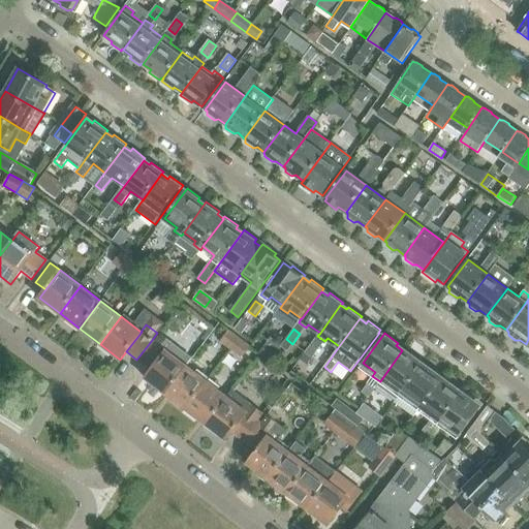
[(141,363),(151,370),(166,350),(166,351),(173,344),(161,336),(155,342),(141,363)]
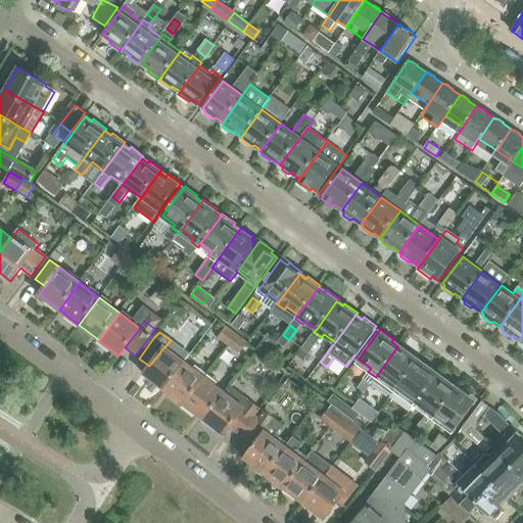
[(301,348),(308,353),(316,343),(308,339),(301,348)]
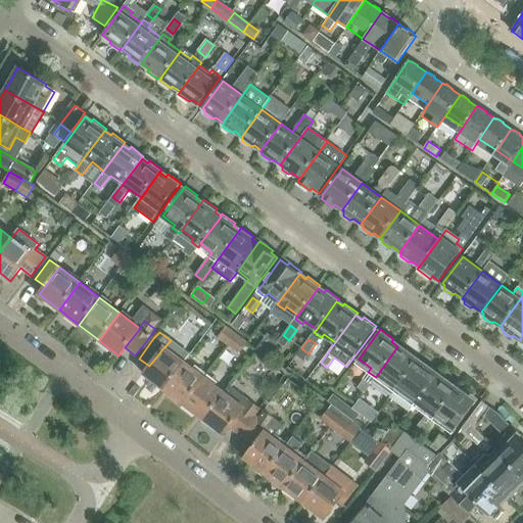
[(413,353),(399,343),(397,346),(378,374),(390,382),(387,386),(388,386),(375,406),(381,410),(397,388),(417,361),(411,355),(413,353)]
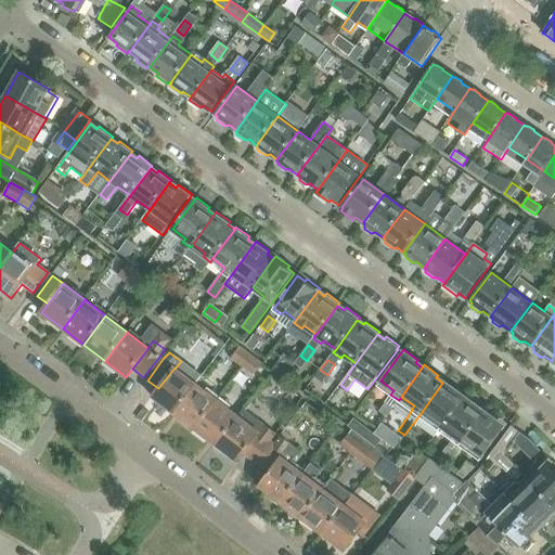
[(152,397),(173,413),(195,384),(175,369),(175,368),(158,388),(152,397)]
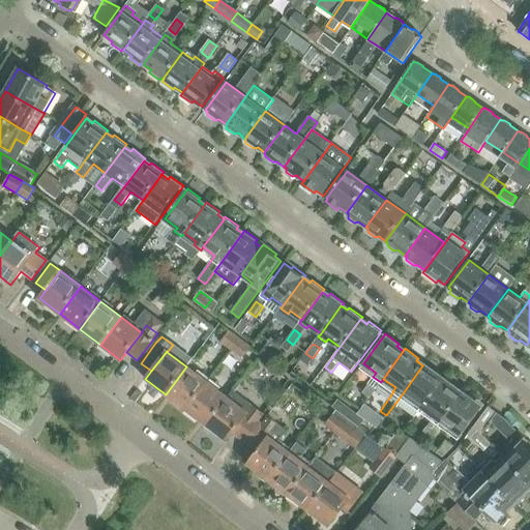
[(424,362),(422,365),(403,393),(414,402),(399,424),(406,430),(422,407),(442,379),(436,375),(438,372),(424,362)]
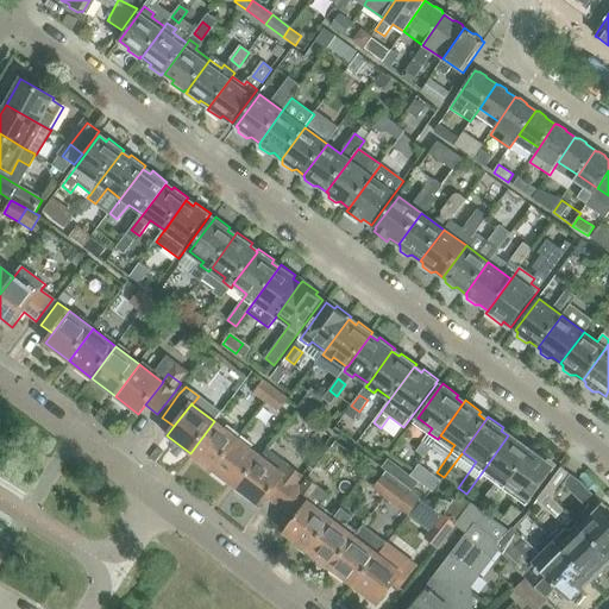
[(190,453),(214,471),(238,439),(214,421),(190,453)]
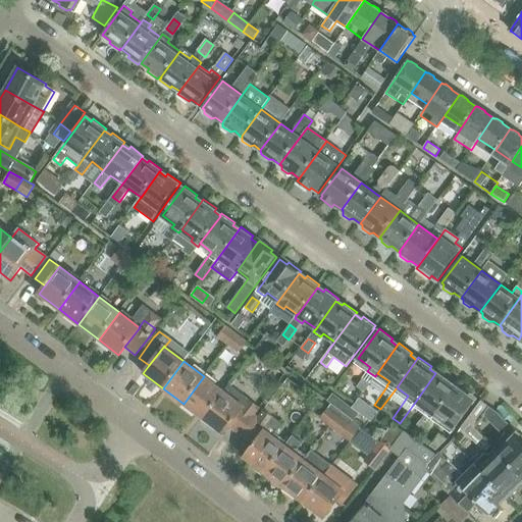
[(437,371),(435,373),(416,401),(427,410),(425,413),(426,414),(412,432),(419,437),(434,415),(455,387),(449,383),(451,380),(437,371)]
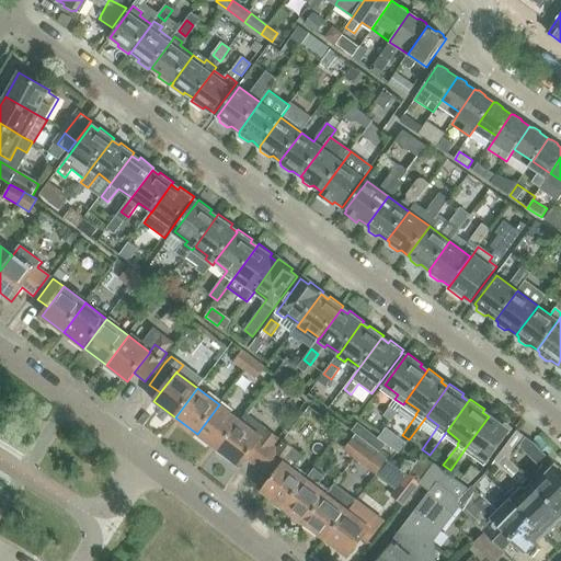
[(197,434),(218,450),(240,421),(219,404),(197,434)]
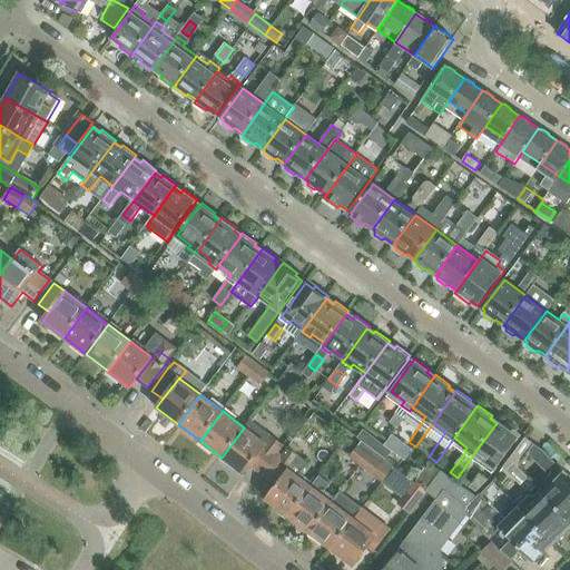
[(387,426),(394,432),(404,419),(397,413),(387,426)]
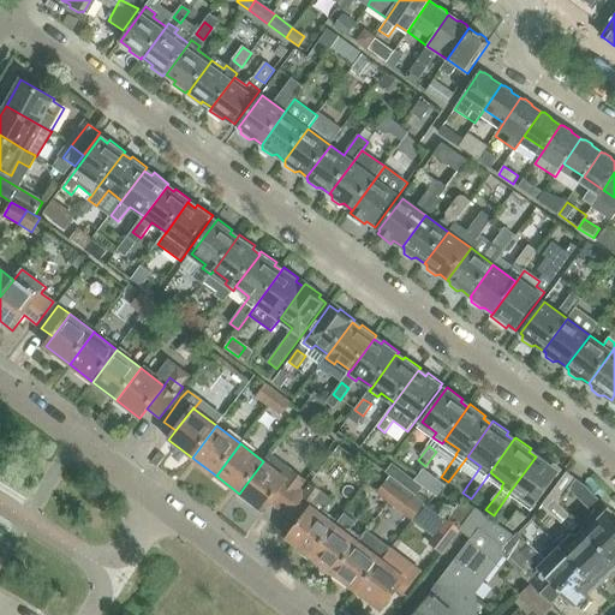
[(344,472),(352,460),(338,449),(329,460),(344,472)]
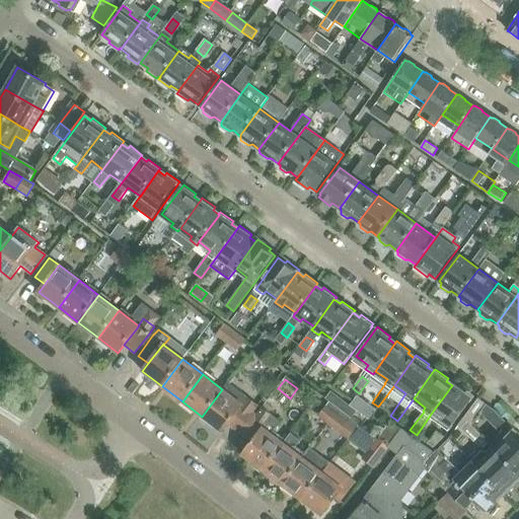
[(222,389),(202,417),(222,432),(228,424),(238,431),(252,412),(253,413),(258,405),(228,382),(222,389)]
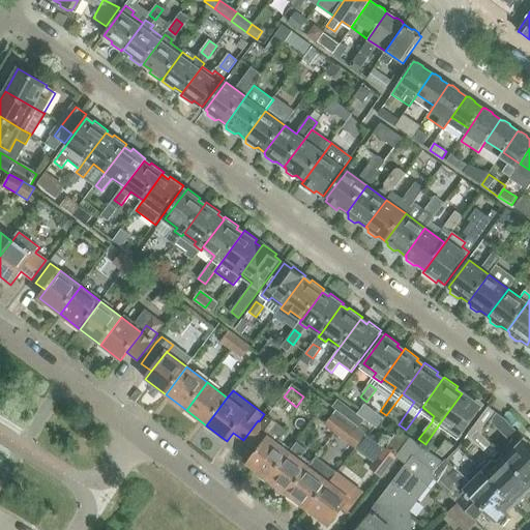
[(464,391),(462,393),(441,421),(453,431),(451,434),(459,439),(481,408),(475,404),(477,401),(464,391)]
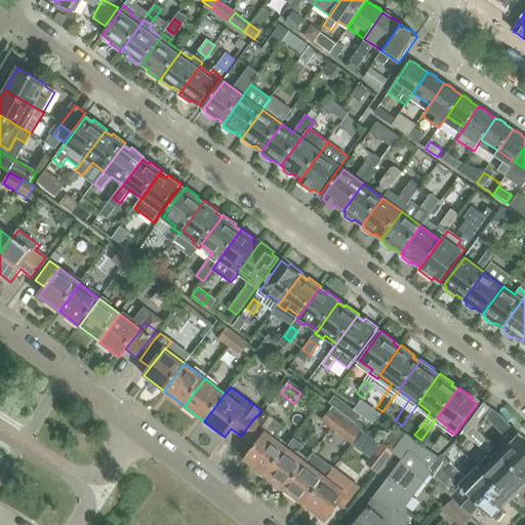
[(473,429),(477,432),(492,410),(483,404),(469,425),(473,429)]
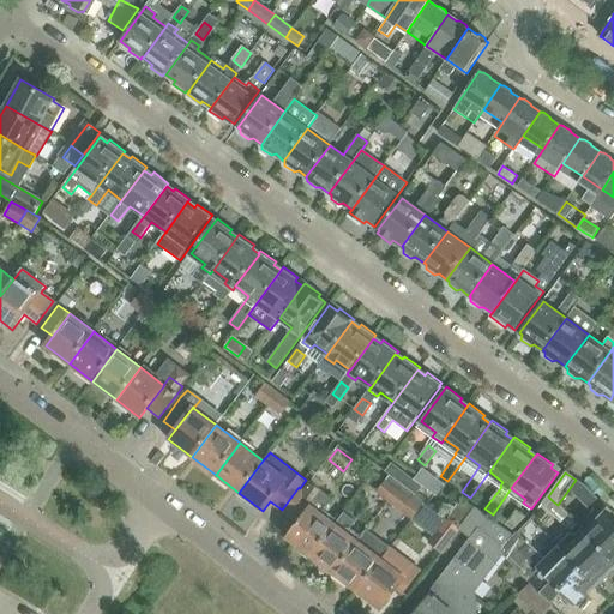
[(389,501),(398,489),(386,480),(377,492),(389,501)]
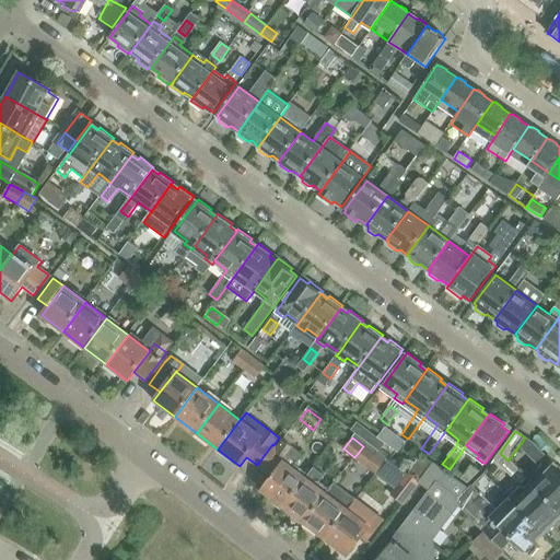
[(302,456),(294,450),(282,440),(277,447),(261,468),(272,477),(261,490),(283,506),(305,478),(293,468),(302,456)]
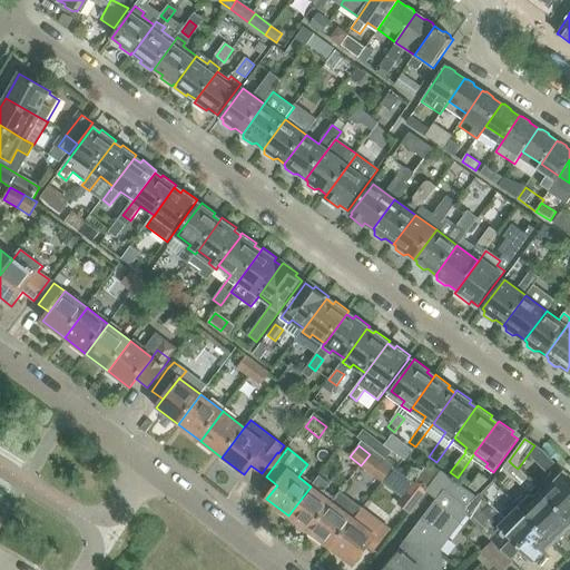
[(361,465),(373,474),(381,463),(370,454),(361,465)]
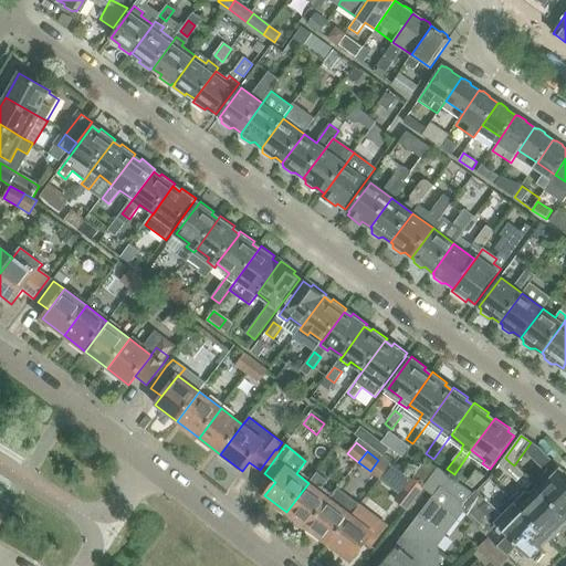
[(532,483),(538,489),(565,516),(565,477),(542,452),(538,457),(535,452),(531,457),(547,473),(544,477),(542,474),(532,483)]
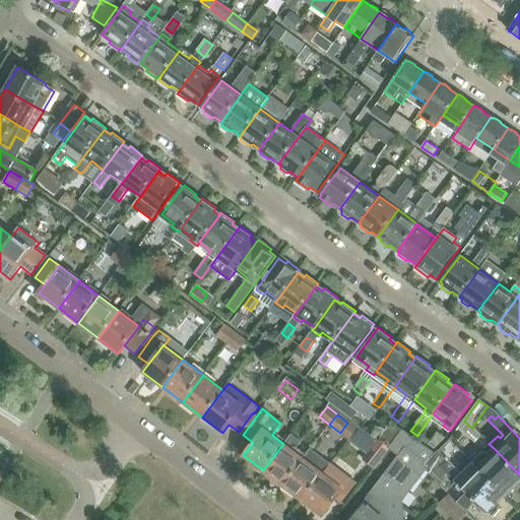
[(472,428),(468,425),(462,431),(474,443),(480,436),(472,428)]
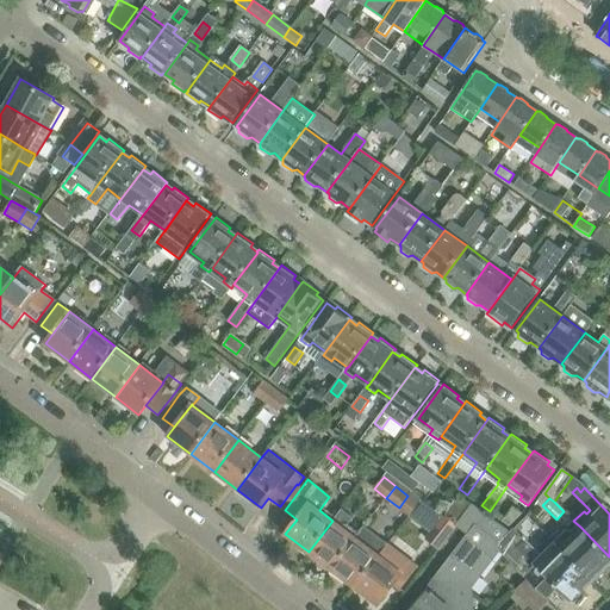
[(472,609),(472,593),(500,552),(497,548),(511,533),(471,505),(455,528),(467,535),(474,526),(481,530),(472,543),(465,539),(441,574),(444,577),(430,592),(429,591),(412,609),(472,609)]
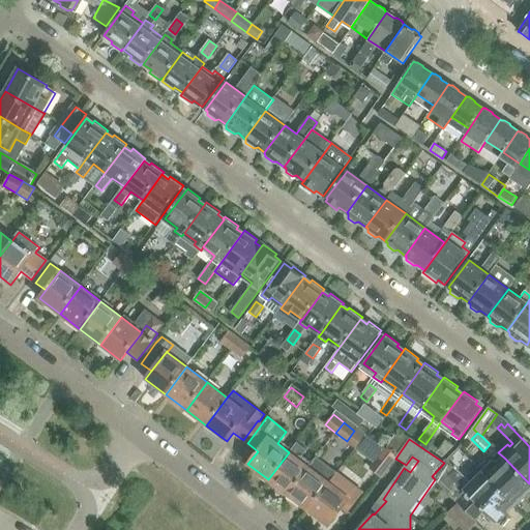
[(451,449),(453,446),(446,441),(438,453),(443,458),(451,449)]
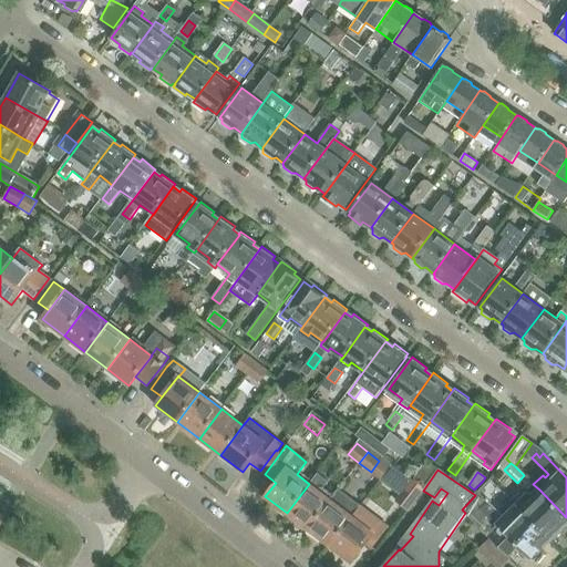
[(287,513),(308,529),(331,500),(330,500),(320,492),(328,482),(318,473),(309,484),(287,513)]
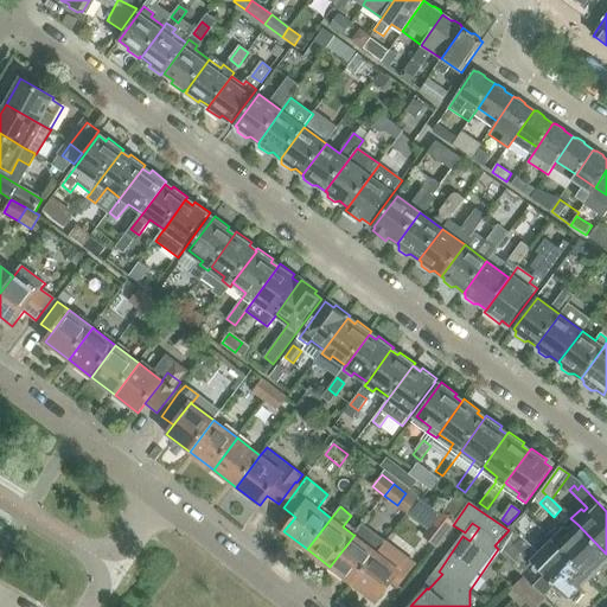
[(428,530),(425,536),(436,547),(453,524),(441,515),(428,530)]
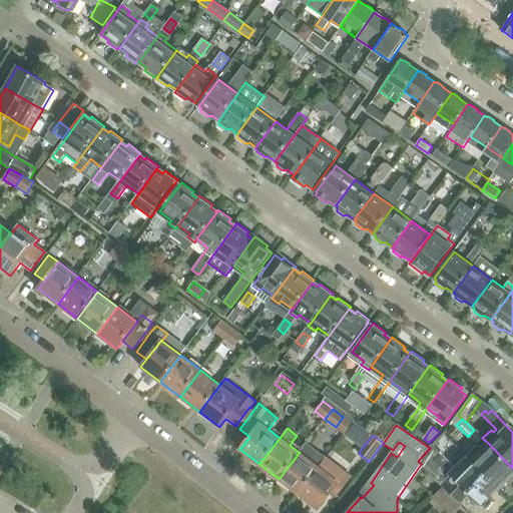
[(279,479),(299,494),(319,467),(326,458),(306,443),(299,452),(300,452),(279,479)]
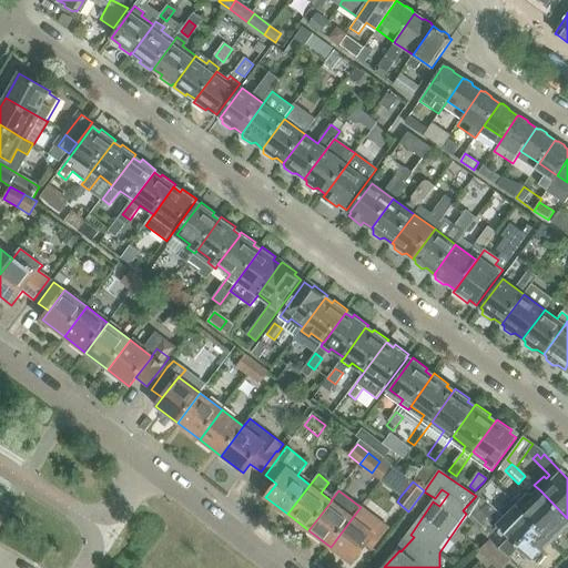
[(520,510),(553,541),(565,528),(563,526),(567,521),(567,520),(567,518),(540,490),(534,497),(528,497),(519,505),(520,510)]
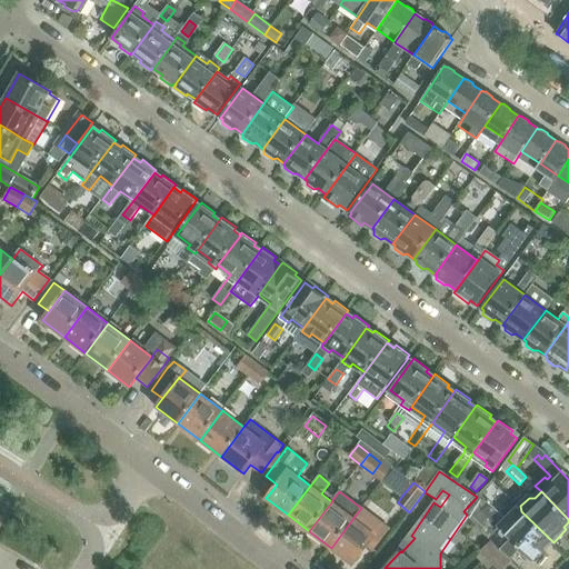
[(540,556),(553,542),(521,511),(518,508),(508,518),(511,521),(509,523),(480,495),(477,497),(463,511),(467,515),(493,541),(502,532),(530,560),(538,553),(540,556)]
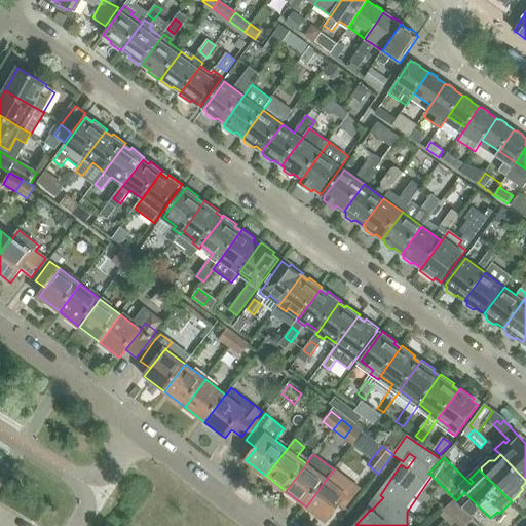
[(334,470),(327,479),(306,506),(327,522),(340,504),(345,509),(360,489),(334,470)]
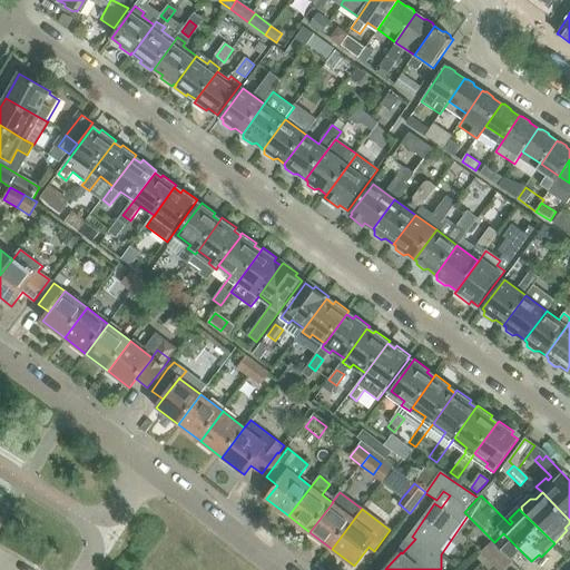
[(503,569),(512,562),(492,541),(481,552),(499,569),(503,569)]
